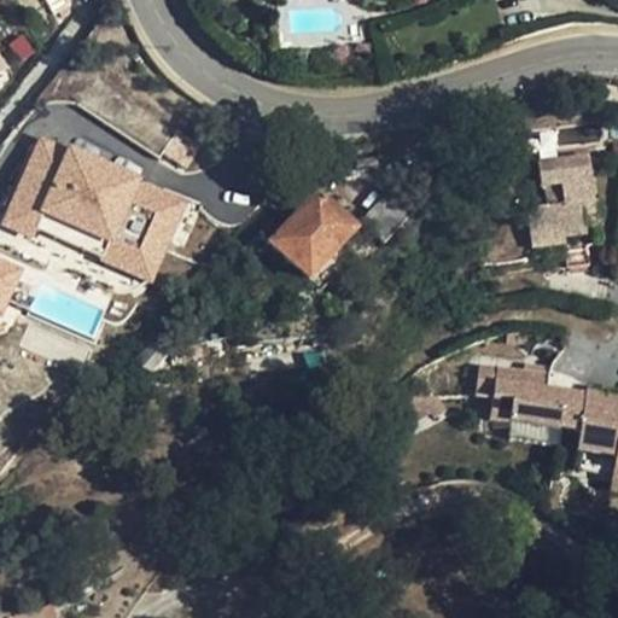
[(0,81),(11,77),(0,52),(0,81)]
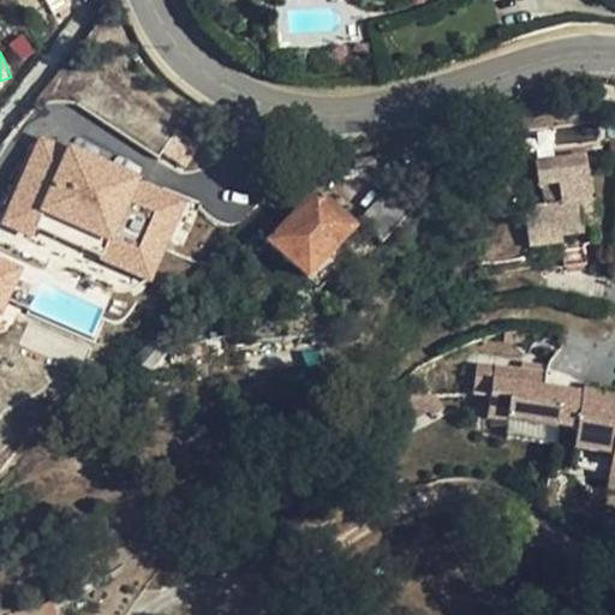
[(156,161),(174,133),(94,79),(75,108),(156,161)]
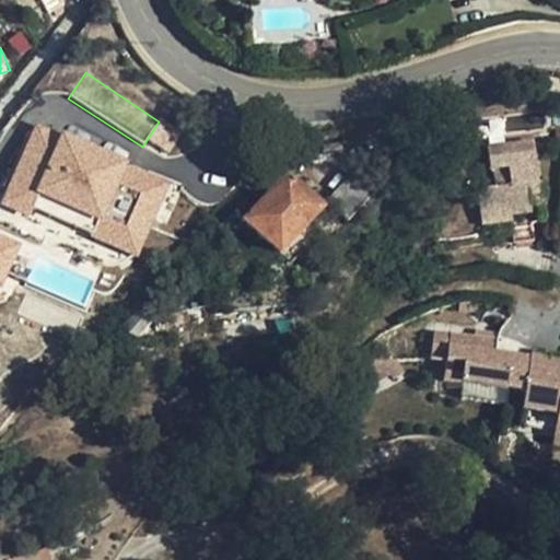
[(163,186),(120,167),(121,165),(60,139),(59,141),(35,131),(1,207),(27,218),(37,196),(96,221),(89,237),(132,256),(163,186)]
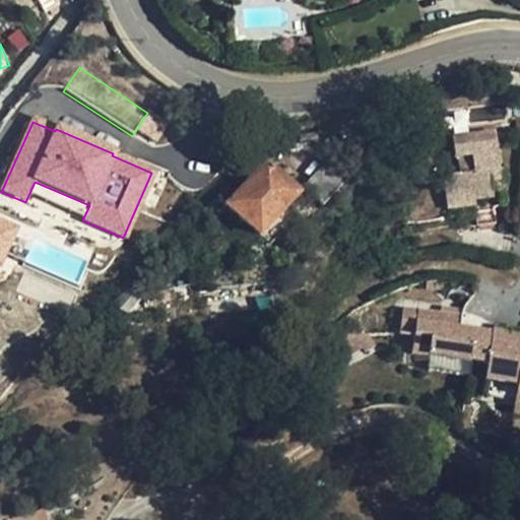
[(448,175),(450,196),(475,194),(476,204),(478,230),(498,228),(494,177),(494,172),(502,171),(499,131),(456,134),(458,155),(463,154),(465,173),(448,175)]
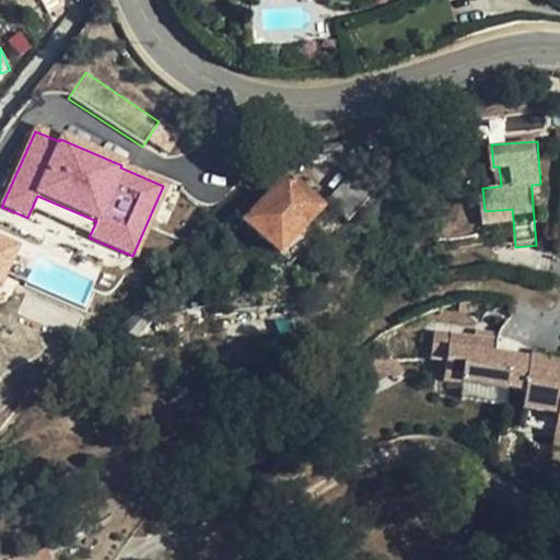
[(346,182),(353,188),(365,176),(357,168),(346,182)]
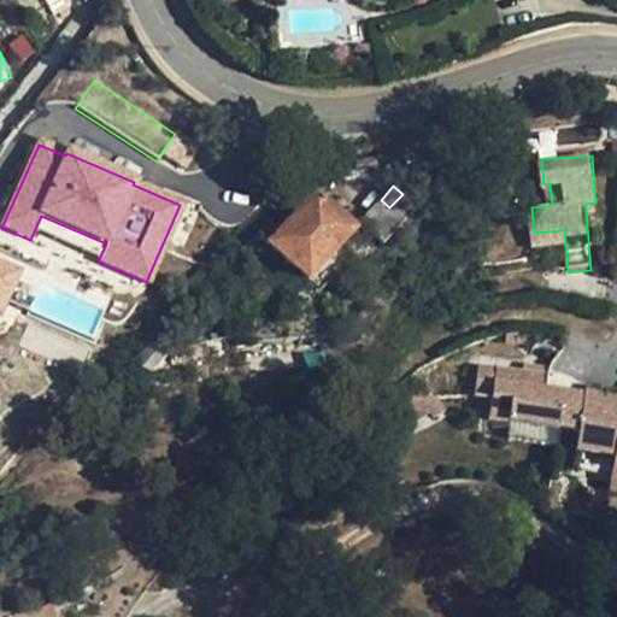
[(270,246),(265,250),(305,287),(333,257),(351,236),(311,200),(270,246)]
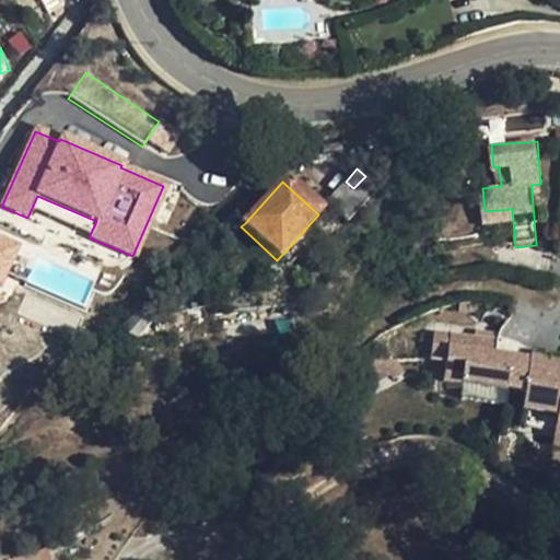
[(369,202),(358,193),(353,188),(346,182),(324,203),(327,206),(347,225),(369,202)]
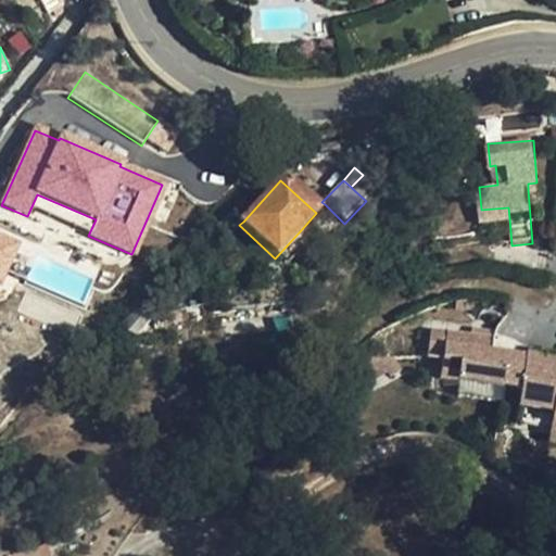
[(96,219),(37,194),(30,211),(88,236),(96,219)]
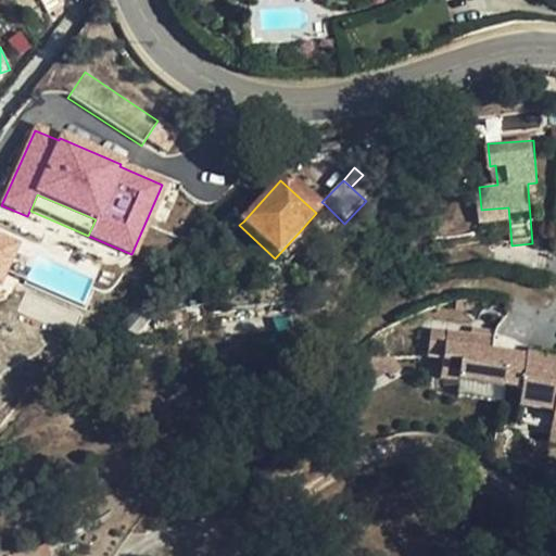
[(508,207),(481,210),(481,219),(509,218),(508,207)]
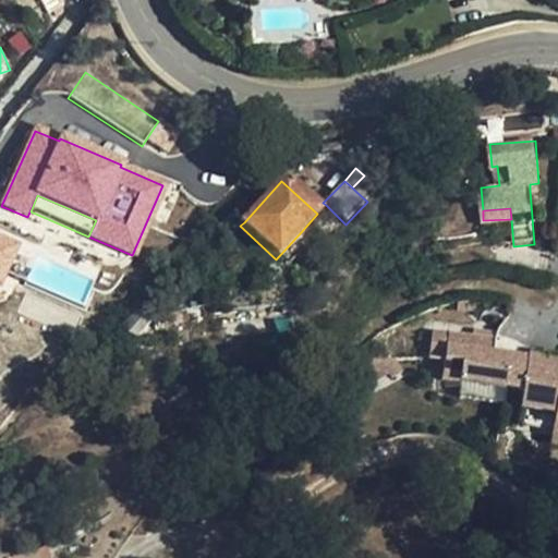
[(313,243),(301,232),(276,259),(287,269),(313,243)]
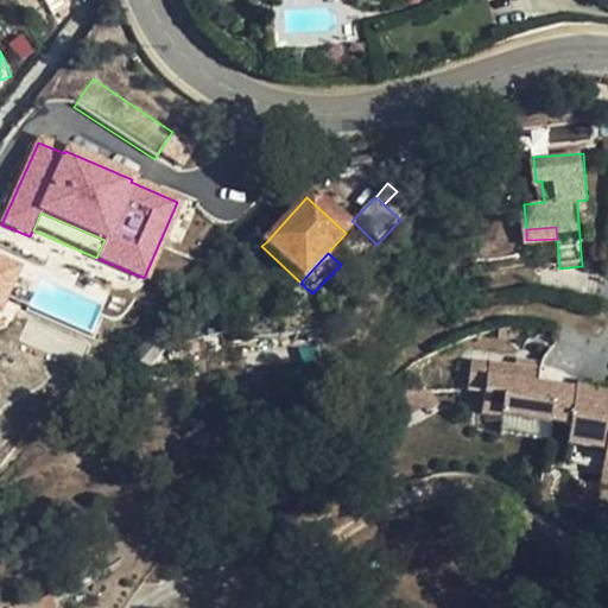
[(0,304),(16,270),(0,263),(0,304)]
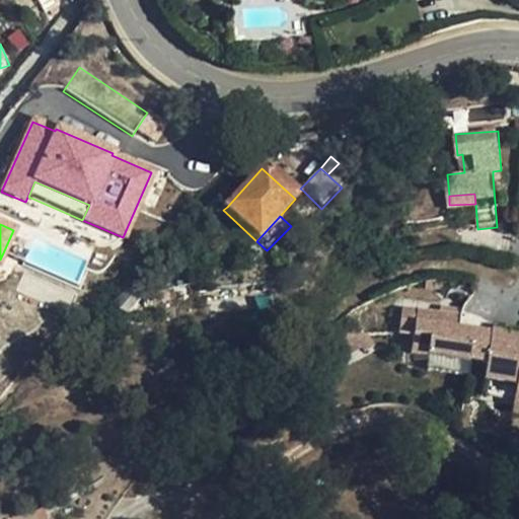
[(455,273),(440,270),(437,280),(453,284),(455,273)]
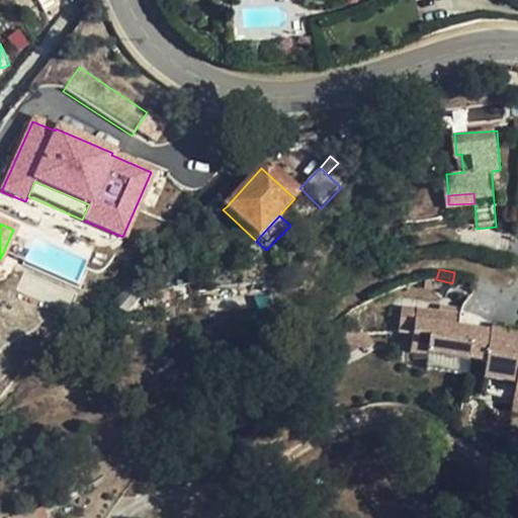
[(128,284),(110,306),(122,313),(139,292),(128,284)]
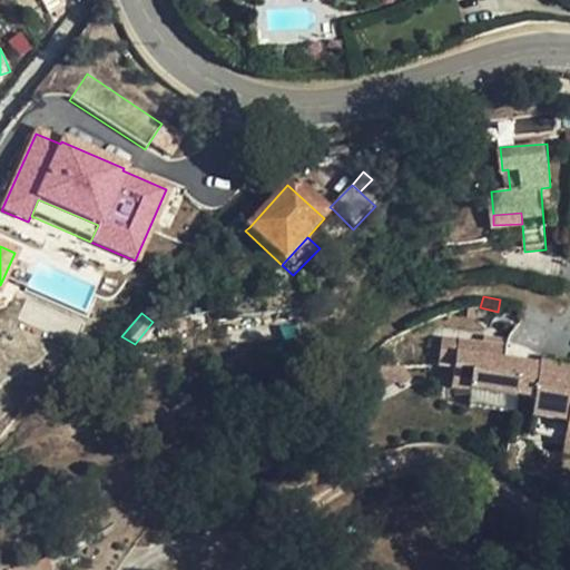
[(569,371),(503,355),(507,344),(490,341),(444,330),(438,359),(454,363),(450,382),(471,386),(513,396),(531,401),(526,422),(561,430),(558,442),(569,444),(569,371)]
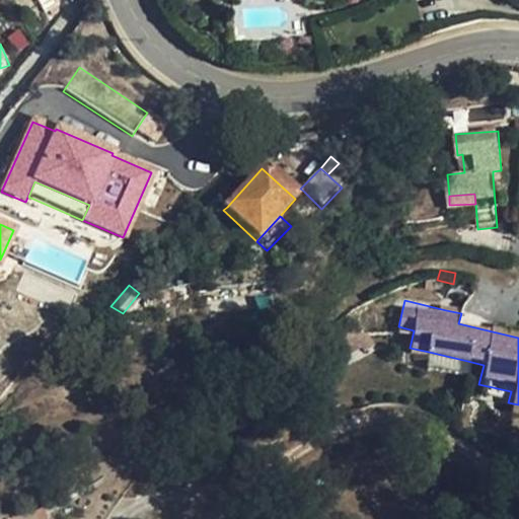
[(446,310),(461,313),(463,306),(448,302),(446,310)]
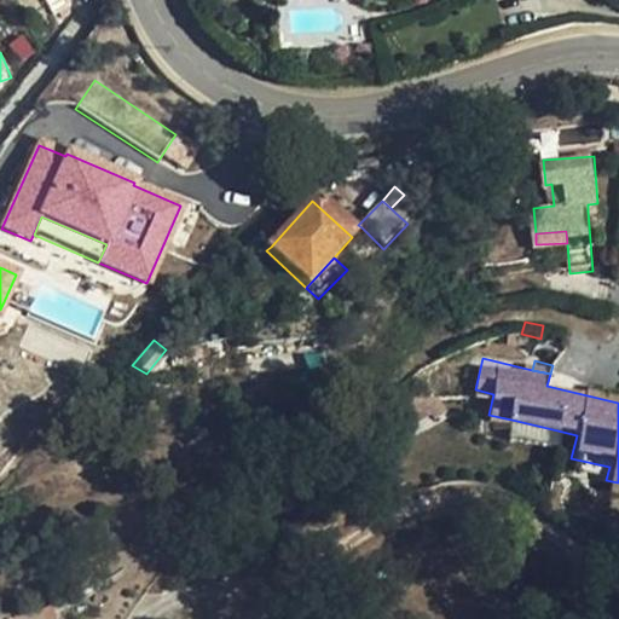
[(445,401),(439,381),(422,376),(404,397),(408,411),(445,401)]
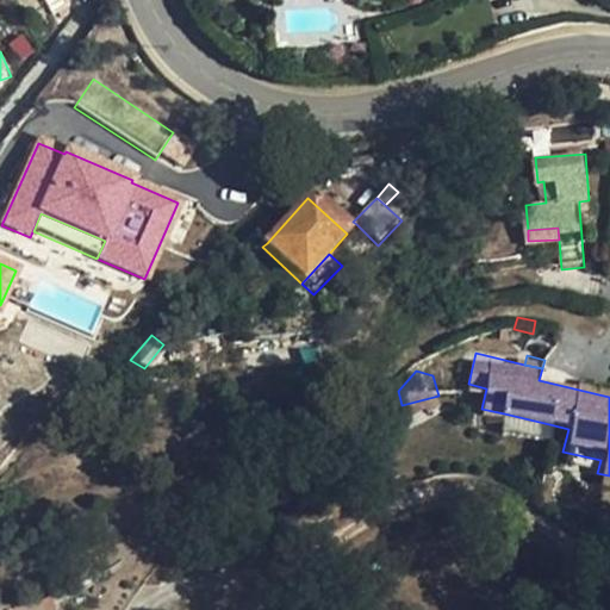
[(549,424),(504,414),(499,431),(546,442),(549,424)]
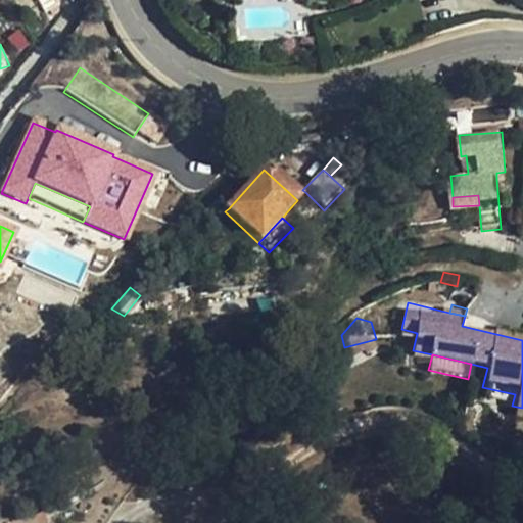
[(482,387),(479,401),(512,409),(512,406),(515,394),(482,387)]
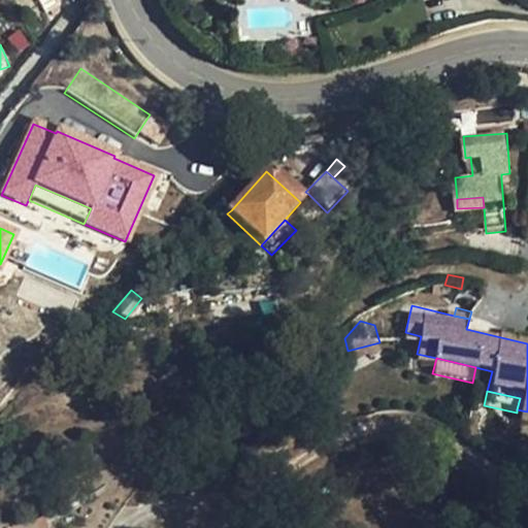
[(517,413),(513,426),(527,430),(527,411),(517,409),(517,413)]
